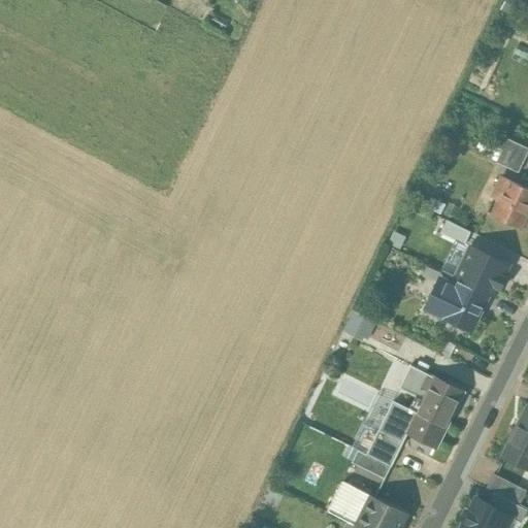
[(493,162),(516,172),(517,173),(518,173),(527,149),(527,146),(498,134),(493,145),(499,149),(493,162)]
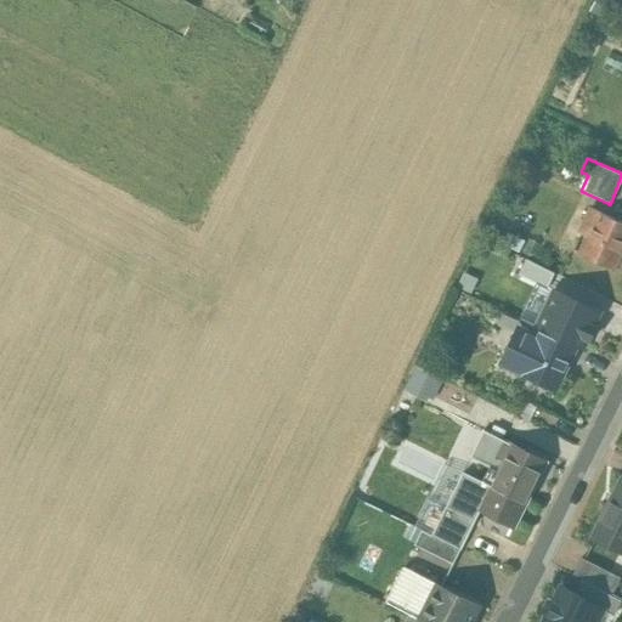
[(580,254),(612,269),(621,247),(621,221),(591,208),(583,224),(592,227),(580,254)]
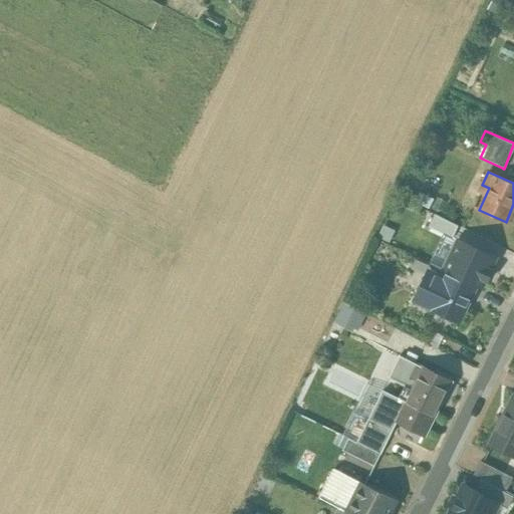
[(454,234),(458,221),(431,214),(428,227),(454,234)]
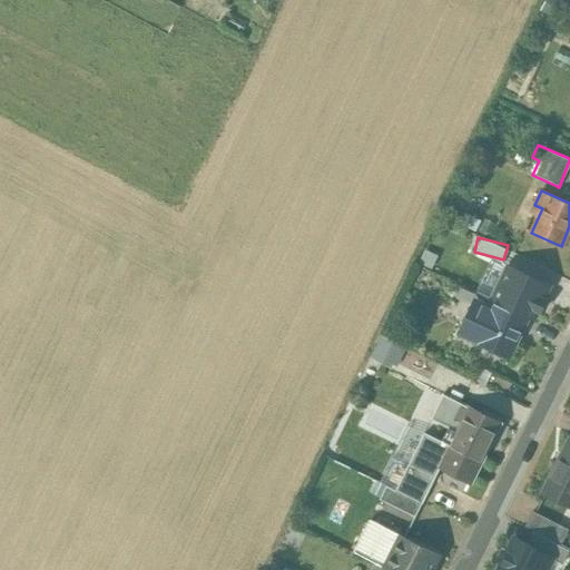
[(490,300),(529,317),(546,283),(507,265),(490,300)]
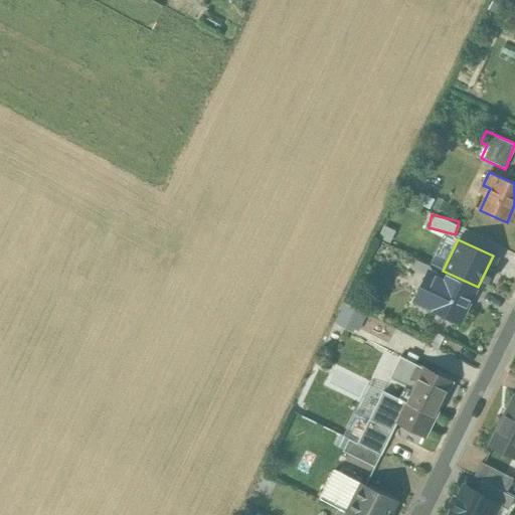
[(433,268),(438,259),(440,253),(416,243),(410,256),(410,258),(433,268)]
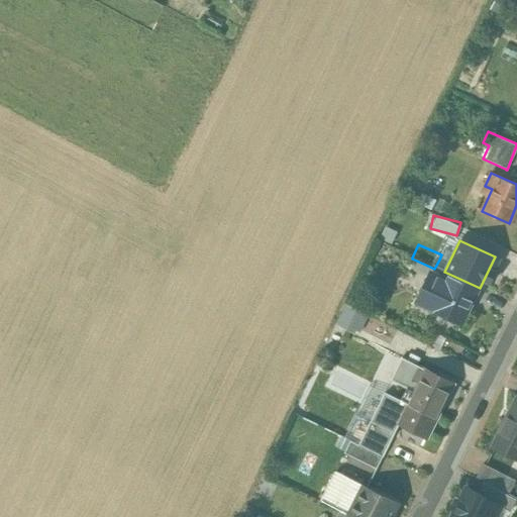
[(417,302),(433,310),(434,310),(462,324),(480,288),(444,272),(441,278),(431,273),(417,302)]
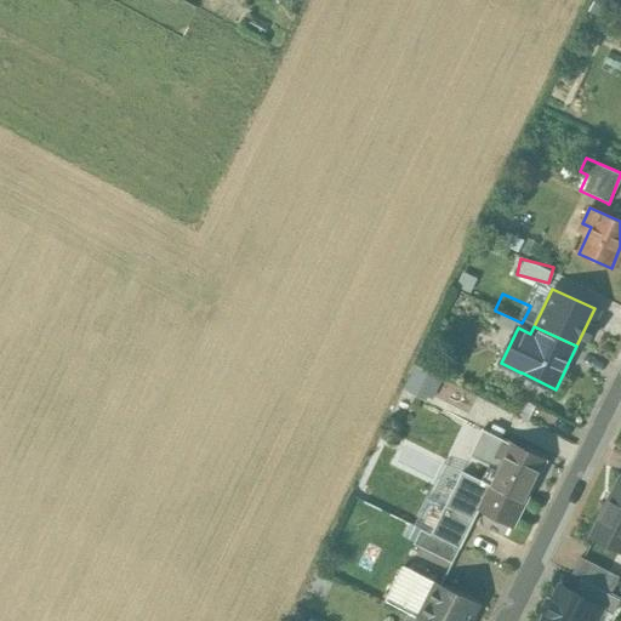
[(442,379),(438,377),(416,366),(405,388),(431,400),(442,379)]
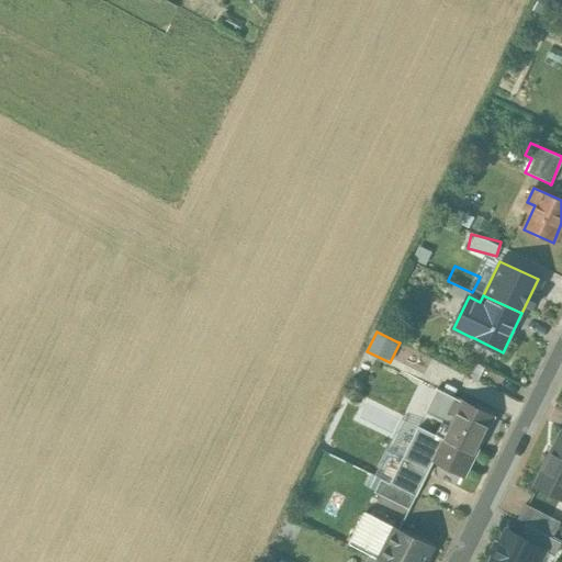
[(461,386),(471,392),(482,397),(487,386),(467,375),(461,386)]
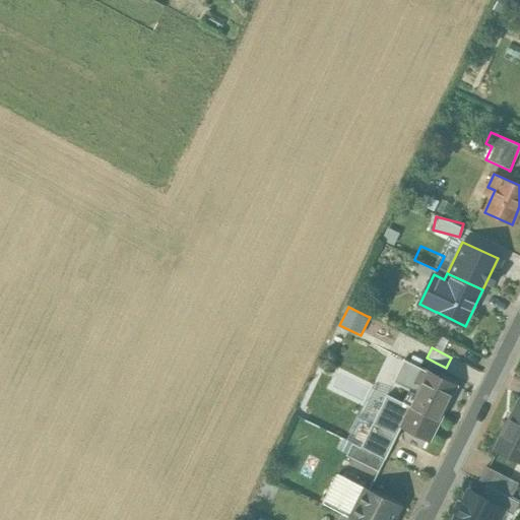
[(456,386),(454,385),(421,369),(414,383),(420,386),(401,426),(430,440),(456,386)]
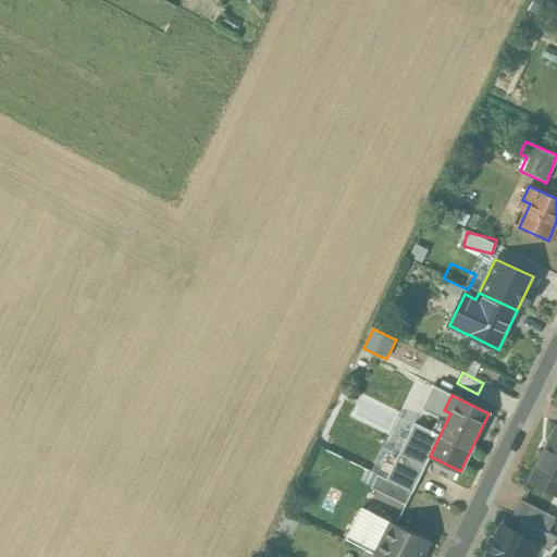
[(556,424),(529,482),(556,495),(556,424)]
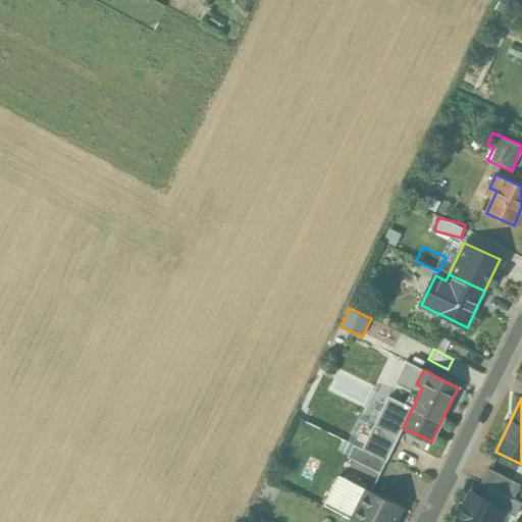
[(363,449),(375,456),(386,461),(398,437),(374,425),(363,449)]
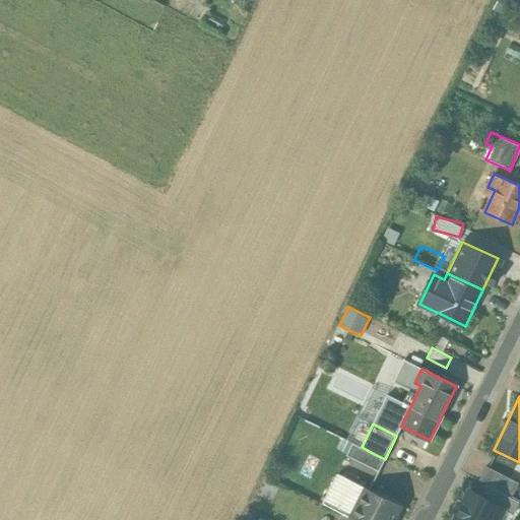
[(346,456),(365,464),(379,471),(385,459),(352,444),(346,456)]
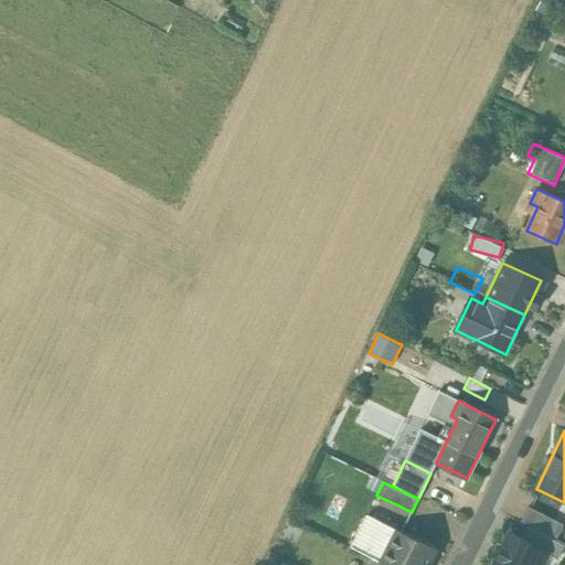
[(402,530),(411,512),(395,504),(386,522),(402,530)]
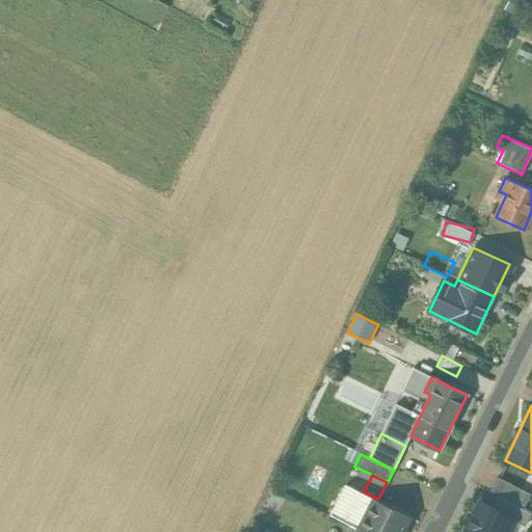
[(497,477),(491,487),(490,490),(490,491),(523,507),(530,495),(497,477)]
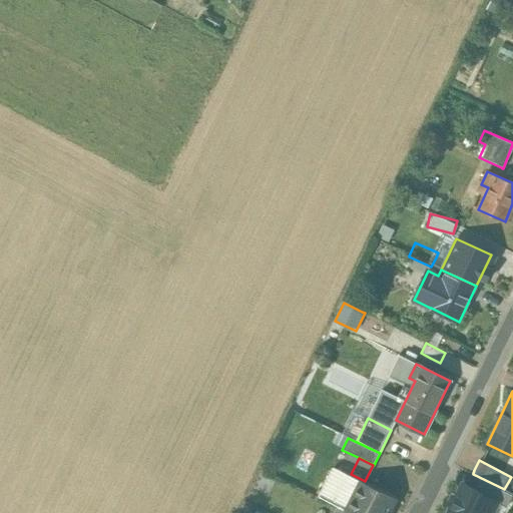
[(361,482),(352,500),(347,511),(350,512),(387,512),(395,499),(361,482)]
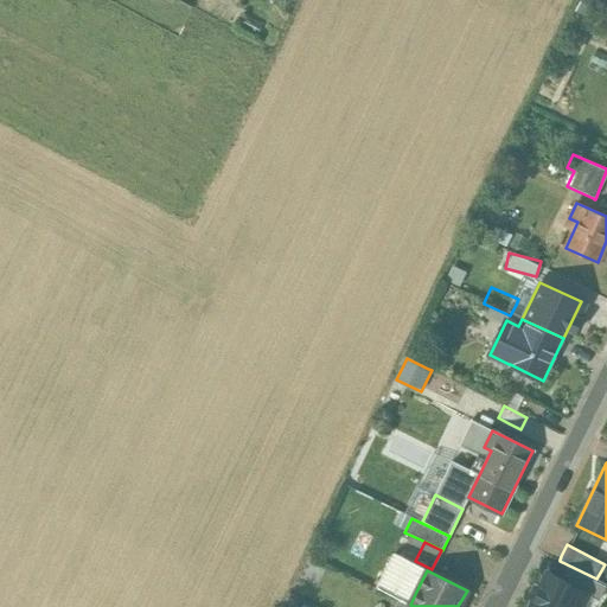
[(582,606),(589,594),(547,573),(529,606),(582,606)]
